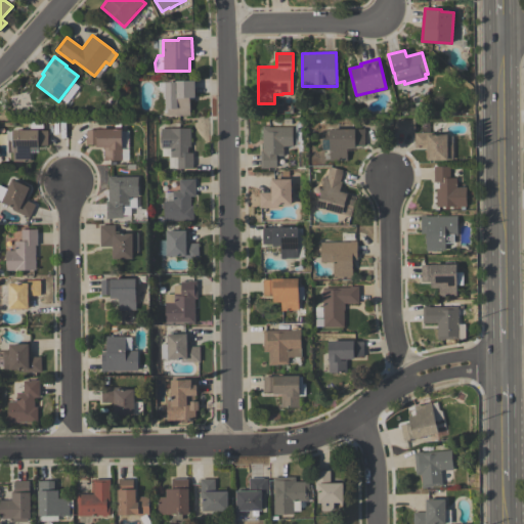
[(194,81),(195,97),(189,98),(189,116),(167,117),(167,110),(165,110),(165,83),(175,83),(175,81),(194,81)]
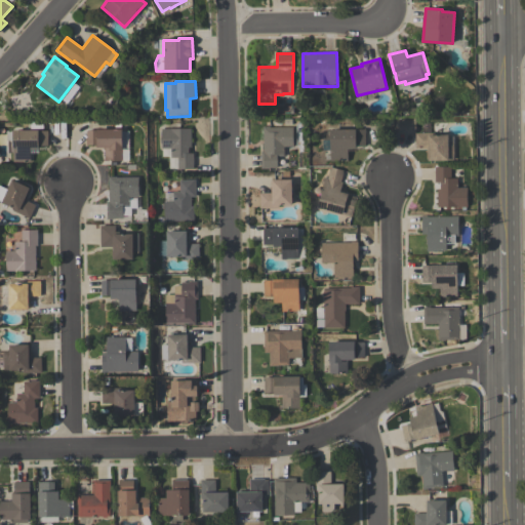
[(261,127),(269,127),(269,128),(292,127),(293,147),(283,148),(283,157),(277,157),(277,168),(269,168),(269,169),(260,169),(260,152),(263,152),(261,127)]
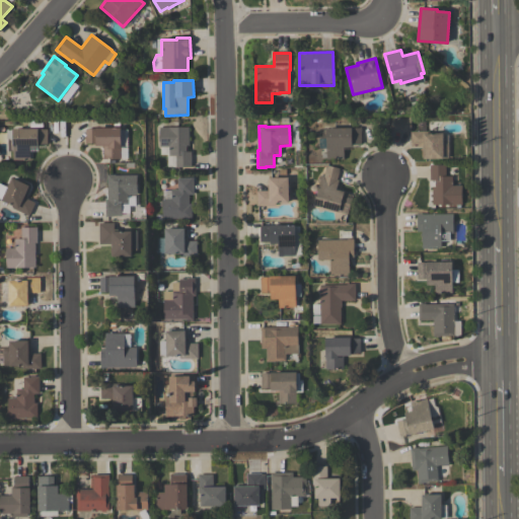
[(121,159),(103,159),(103,148),(101,148),(101,146),(95,146),(95,144),(85,144),(85,129),(95,129),(95,128),(121,129),(121,130),(128,130),(128,147),(121,147),(121,159)]
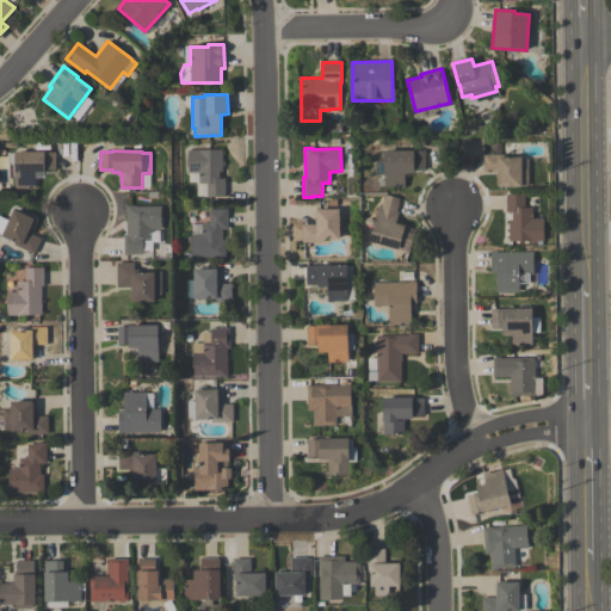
[(198,173),(187,173),(187,150),(222,150),(222,172),(218,172),(220,179),(224,179),(224,197),(207,197),(207,184),(198,184),(198,173)]
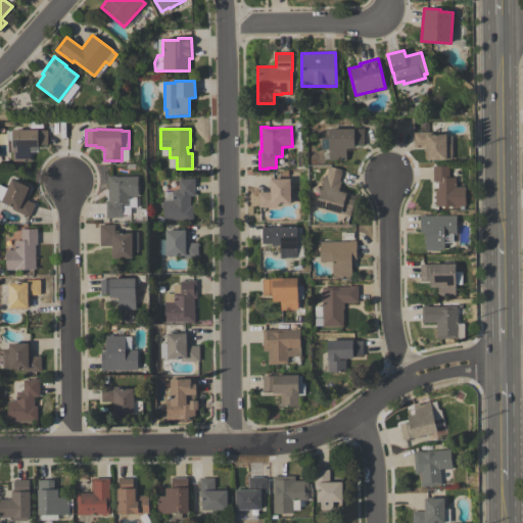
[(364,129),(364,146),(354,146),(354,148),(346,148),(346,160),(329,160),(329,129),(364,129)]
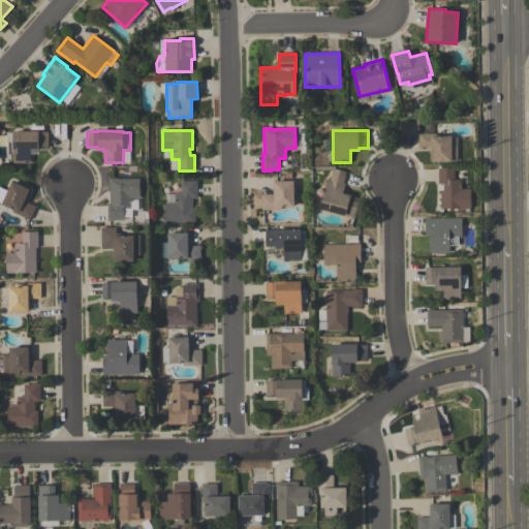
[(48,148),(38,148),(38,151),(30,151),(30,164),(12,164),(12,156),(7,156),(7,133),(12,133),(12,131),(38,131),(38,132),(48,132),(48,148)]
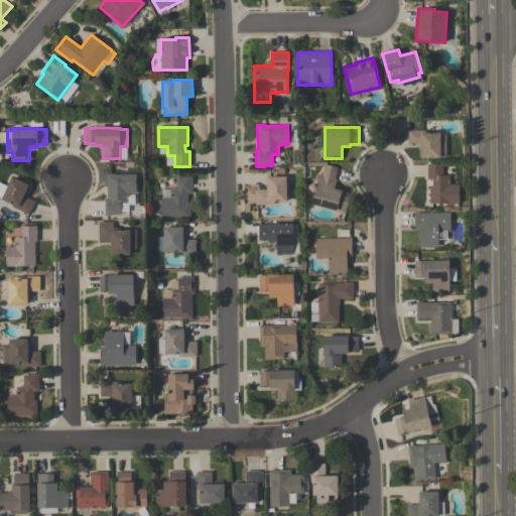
[(440,133),(440,141),(445,141),(445,158),(421,158),(421,157),(419,157),(419,145),(408,146),(408,131),(420,131),(420,133),(440,133)]
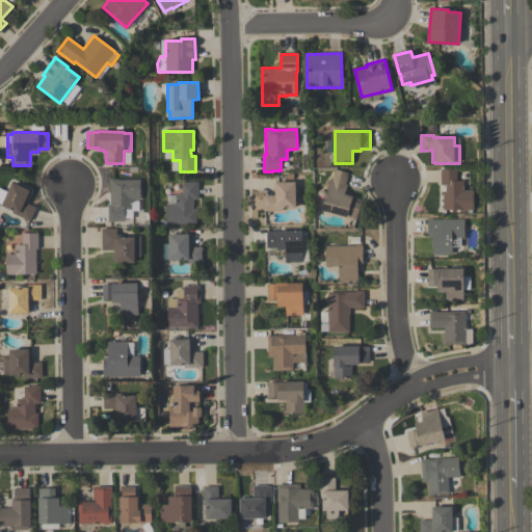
[(360,204),(355,219),(322,211),(328,188),(326,187),(325,185),(327,181),(328,180),(331,181),(335,169),(348,173),(345,185),(347,185),(344,194),(352,196),(351,202),(360,204)]
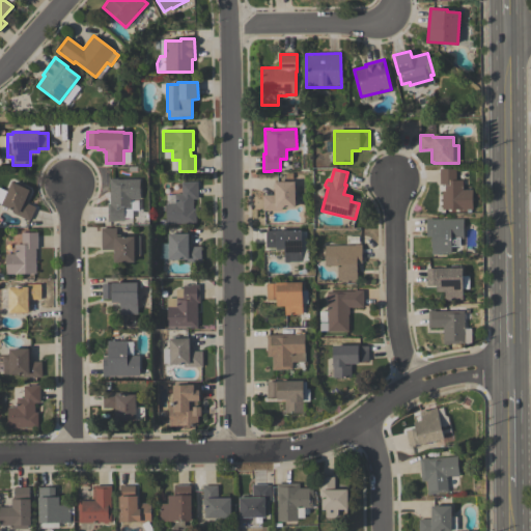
[(472,190),(472,210),(442,210),(442,192),(445,192),(445,185),(440,185),(440,169),(455,169),(455,180),(463,180),(463,190),(472,190)]
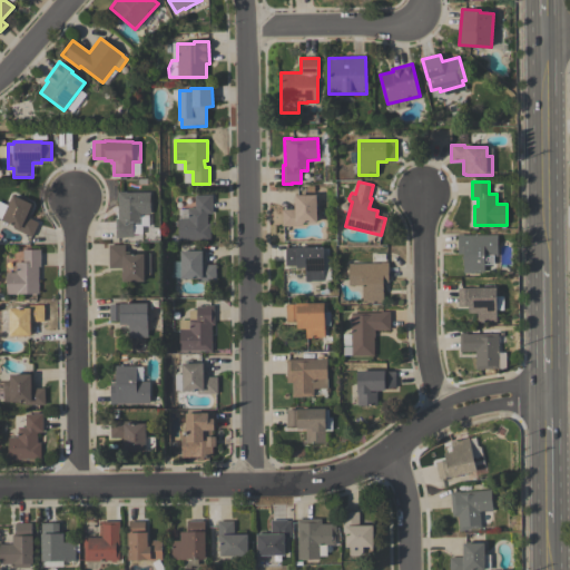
[(150,193),(150,215),(140,215),(140,225),(134,225),(134,237),(125,237),(125,238),(116,238),(116,219),(118,219),(117,193),(126,193),(126,194),(150,193)]
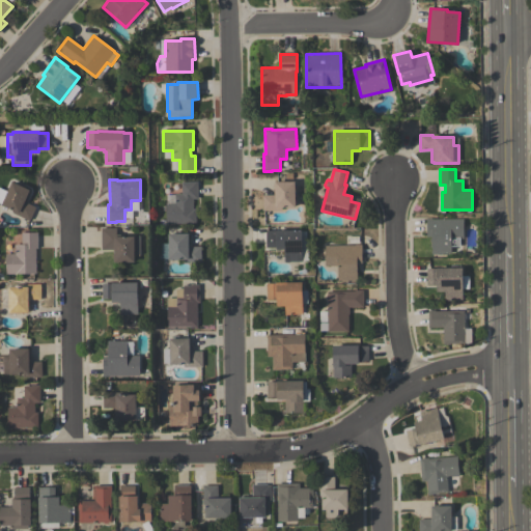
[(197,182),(197,199),(193,199),(193,210),(196,210),(196,224),(166,224),(166,204),(174,204),(174,195),(182,195),(182,183),(189,183),(189,182),(197,182)]
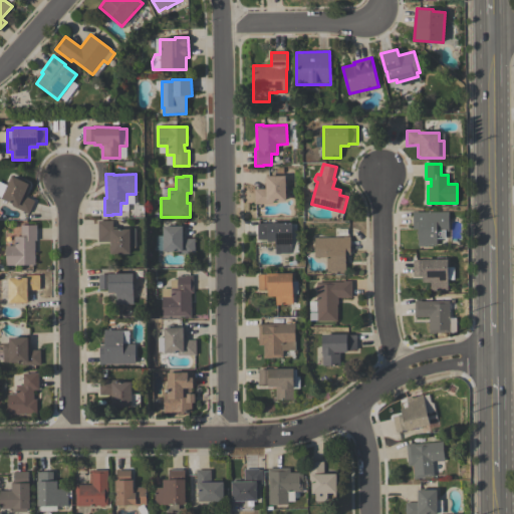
[(29,185),(28,186),(29,187),(24,197),(34,202),(28,214),(12,207),(13,205),(1,199),(0,198),(0,183),(7,186),(11,177),(29,185)]
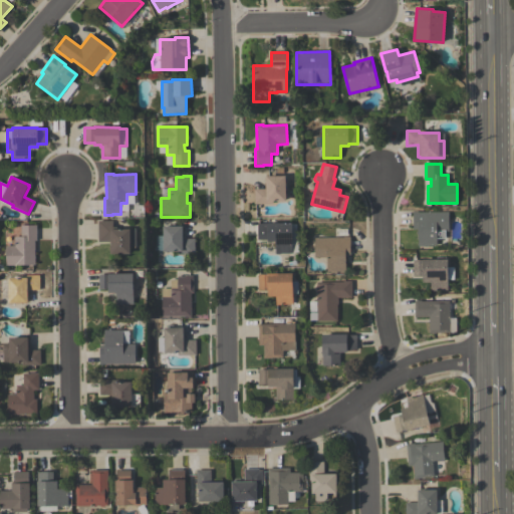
[(254,205),(254,190),(265,189),(264,178),(266,178),(266,177),(285,177),(286,201),(273,201),(273,205),(254,205)]
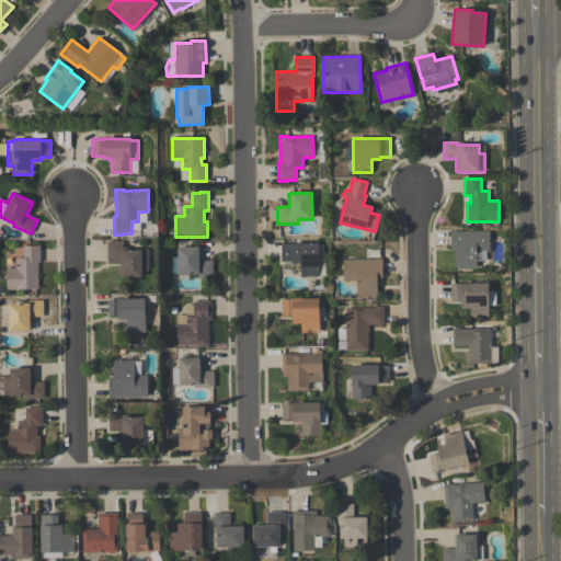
[(489,232),(489,253),(485,253),(485,261),(476,261),(477,268),(465,268),(465,270),(456,270),(456,251),(450,251),(450,231),(456,231),(456,232),(489,232)]
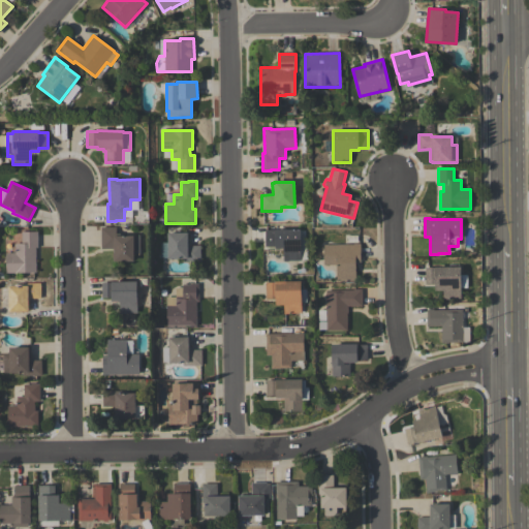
[(101,249),(101,227),(116,227),(117,237),(139,237),(141,254),(134,254),(134,261),(115,262),(115,260),(113,261),(113,249),(101,249)]
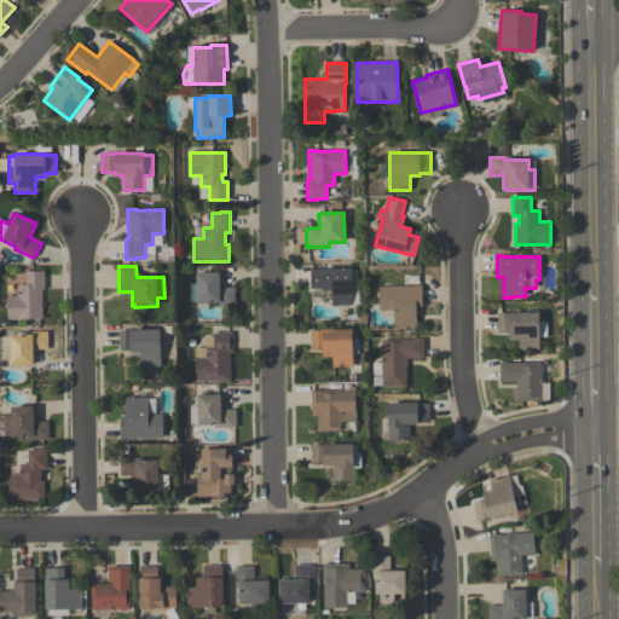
[(351,268),(352,306),(336,306),(331,306),(331,291),(322,291),(322,289),(311,289),(310,270),(322,270),(351,268)]
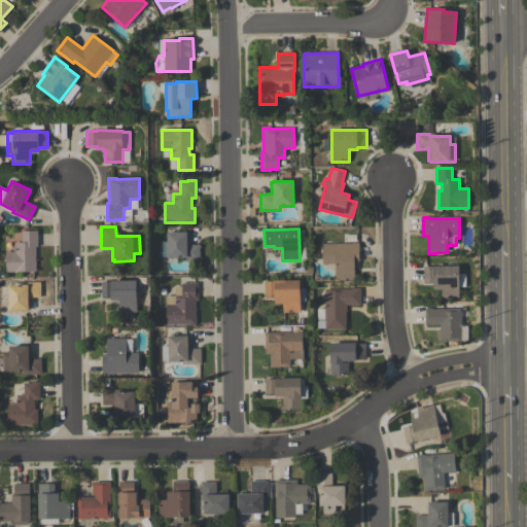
[(36,272),(5,273),(5,252),(14,252),(14,243),(22,243),(21,232),(37,232),(38,247),(36,247),(36,272)]
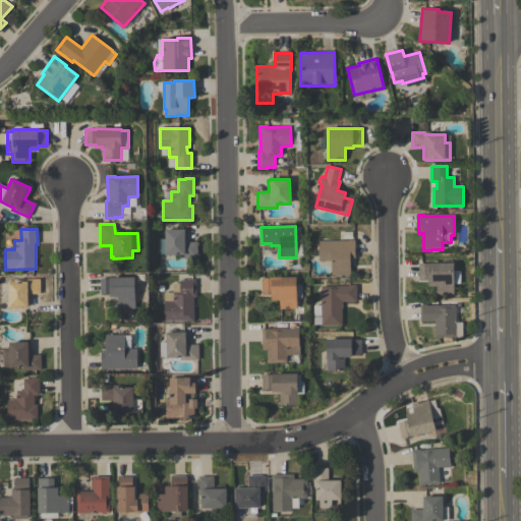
[(165,230),(185,229),(185,242),(197,242),(197,257),(180,258),(180,255),(165,255),(165,230)]
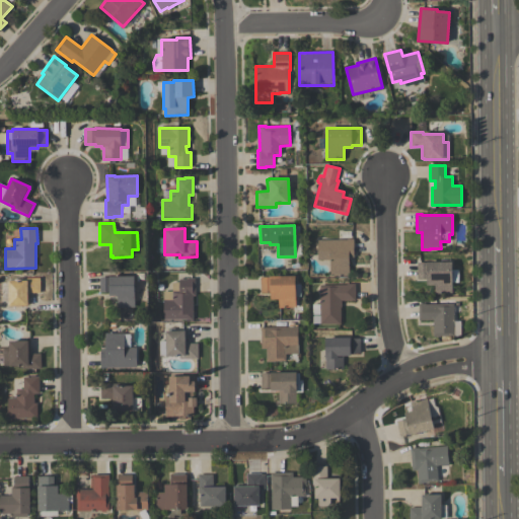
[(354,239),(354,257),(349,257),(349,275),(329,275),(329,261),(317,261),(317,240),(347,240),(347,239),(354,239)]
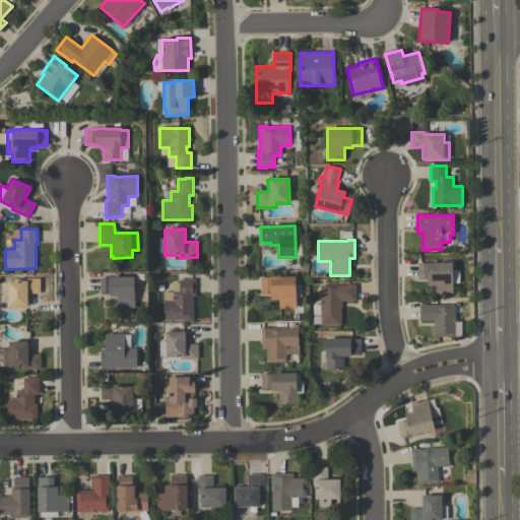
[(452,262),(452,270),(459,270),(459,284),(453,284),(453,296),(435,296),(435,286),(428,286),(428,279),(417,279),(417,263),(428,263),(452,262)]
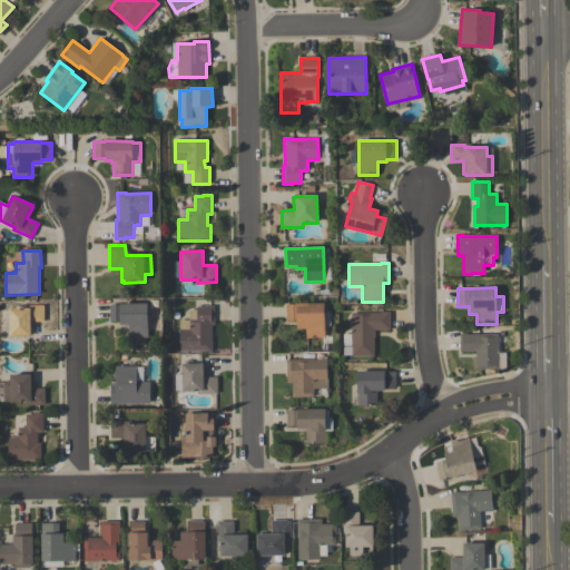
[(110,305),(120,305),(120,304),(148,304),(148,338),(129,338),(129,325),(120,325),(120,321),(110,321),(110,305)]
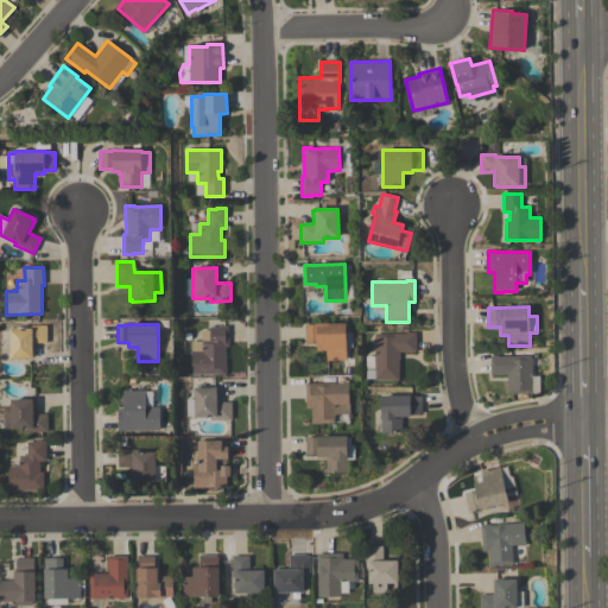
[(347,360),(333,360),(333,361),(325,361),(325,352),(316,352),(316,343),(305,344),(305,325),(316,324),(346,324),(346,334),(352,334),(352,348),(346,348),(347,360)]
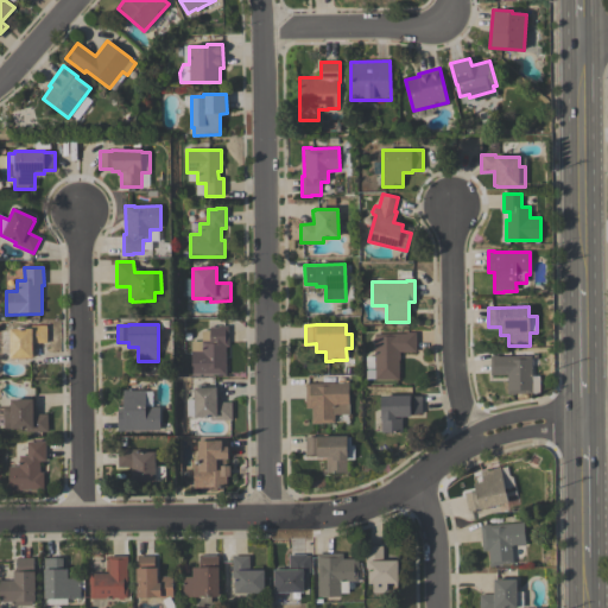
[(46,325),(46,343),(35,343),(35,358),(32,358),(32,359),(10,359),(10,330),(32,329),(32,327),(46,325)]
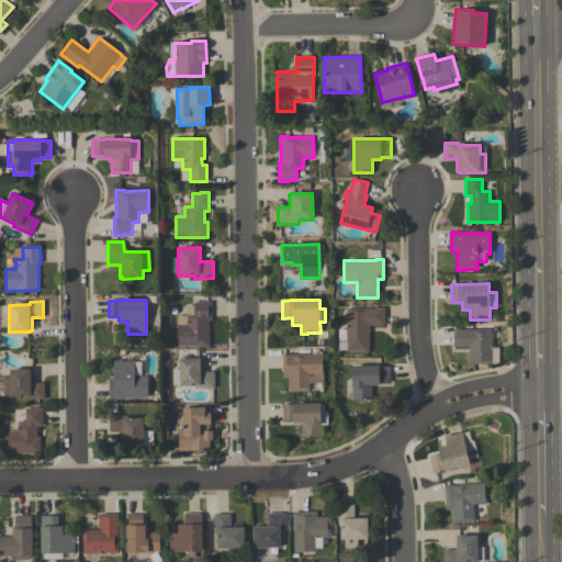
[(211,302),(211,321),(209,321),(209,347),(202,347),(202,346),(177,347),(177,316),(187,316),(186,306),(193,306),(193,303),(201,303),(201,302),(211,302)]
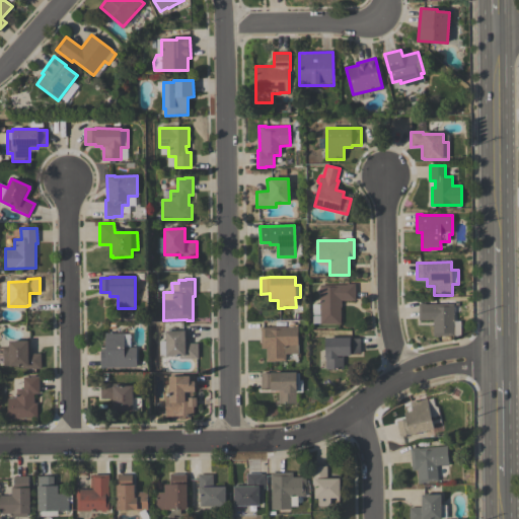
[(355,301),(341,301),(341,309),(341,324),(320,324),(312,324),(312,316),(320,316),(319,285),(346,285),(346,284),(355,284),(355,301)]
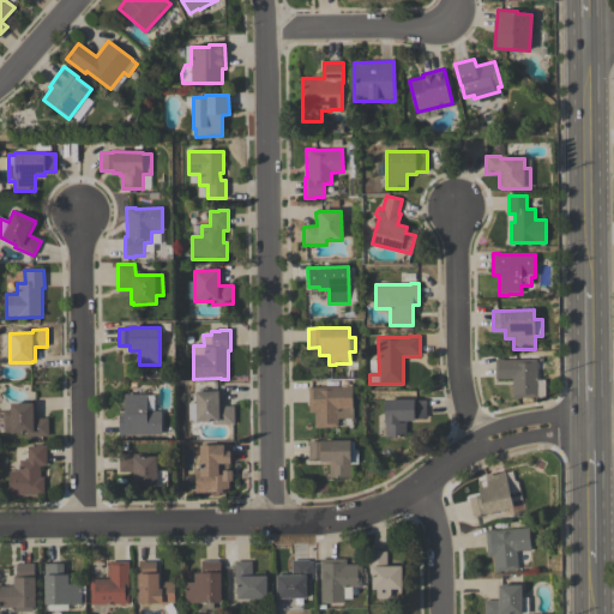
[(512,399),(512,379),(495,379),(495,360),(503,360),(503,361),(536,360),(536,398),(521,398),(521,399),(512,399)]
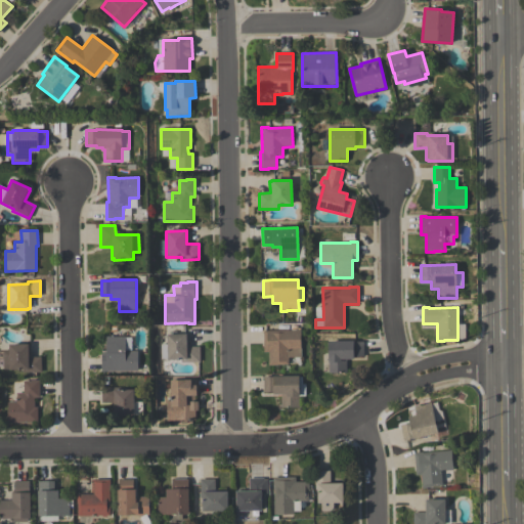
[(263,331),(300,331),(300,349),(301,349),(301,357),(288,358),(288,365),(277,365),(268,365),(268,353),(263,353),(263,331)]
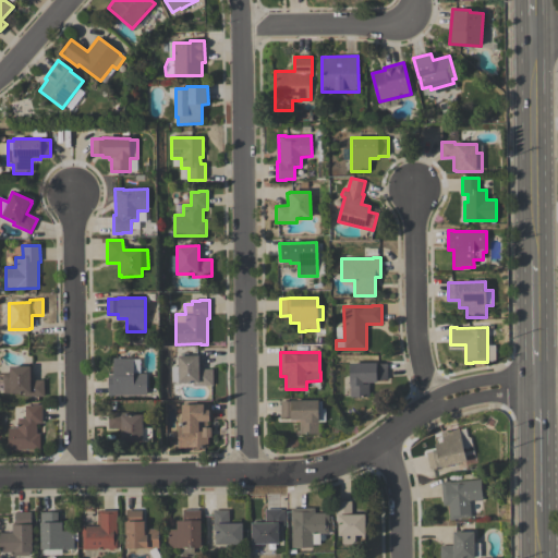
[(179,383),(171,383),(171,367),(178,367),(178,356),(198,356),(198,358),(201,358),(201,370),(213,370),(214,386),(193,387),(193,384),(179,384),(179,383)]
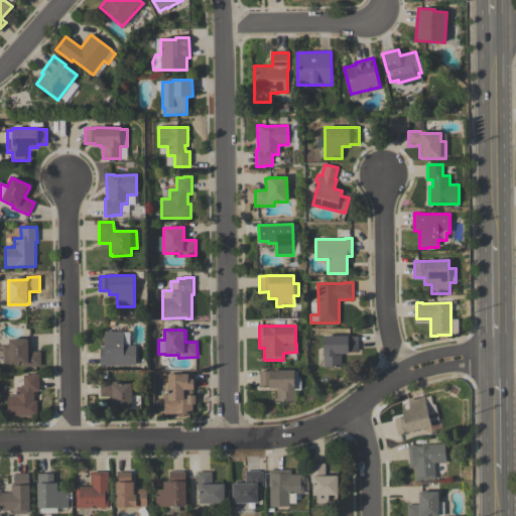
[(100,366),(100,349),(105,349),(105,332),(113,332),(124,332),(124,346),(136,346),(136,365),(106,365),(106,366),(100,366)]
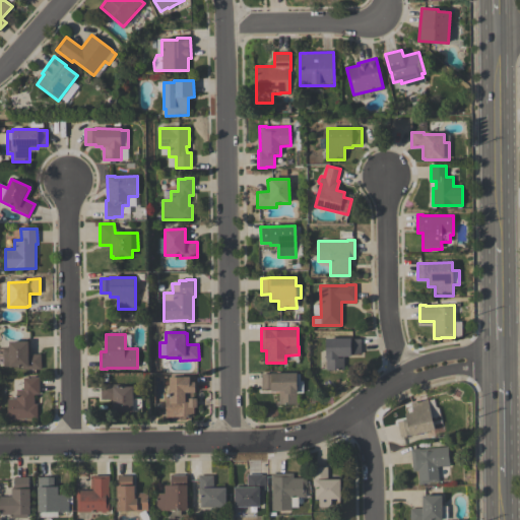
[(325,339),(351,338),(351,339),(361,339),(361,355),(350,355),(350,356),(343,358),(343,370),(326,371),(325,339)]
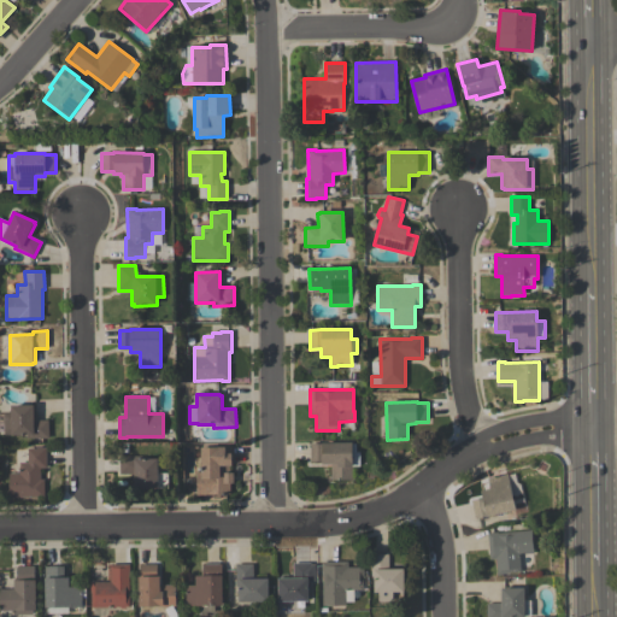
[(48,439),(27,439),(27,436),(4,436),(4,413),(11,413),(11,406),(34,406),(34,407),(35,407),(35,421),(48,421),(48,439)]
